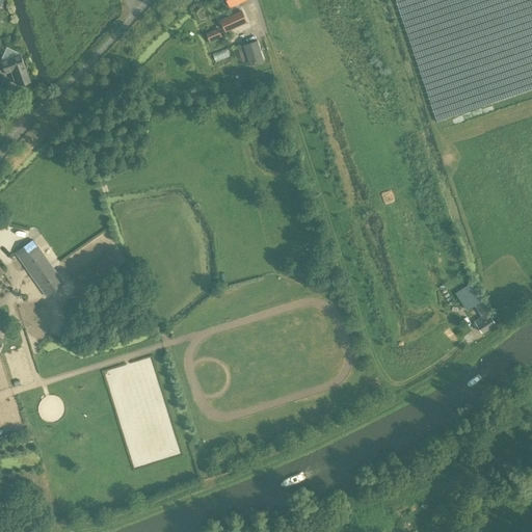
[(247,23),(242,10),(220,21),(225,32),(247,23)]
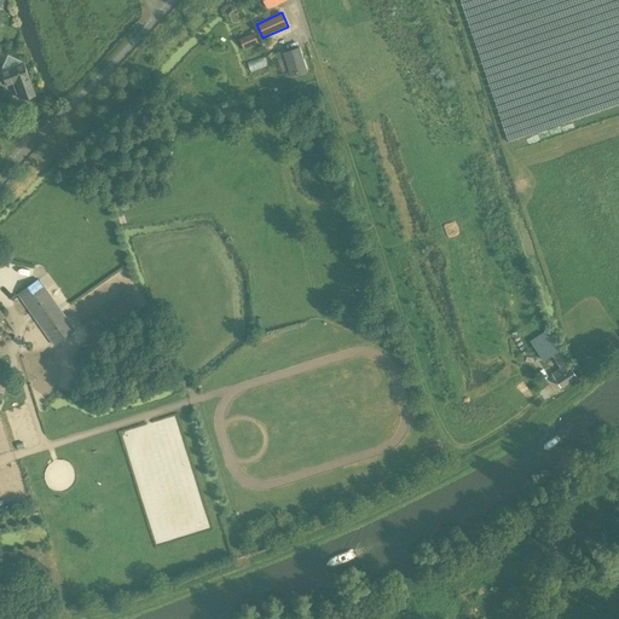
[(254,34),(239,40),(243,50),(258,44),(254,34)]
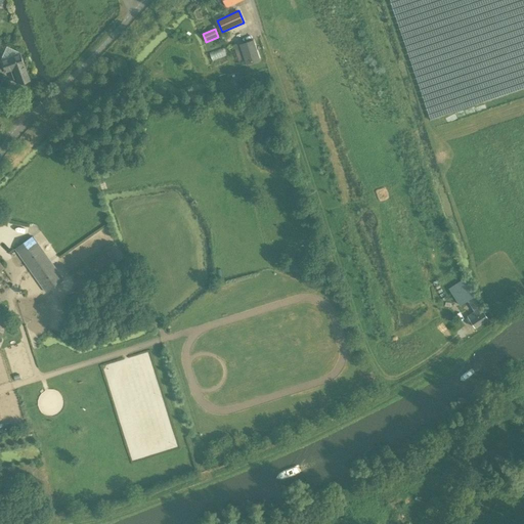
[(239,45),(247,64),(259,60),(253,40),(239,45)]
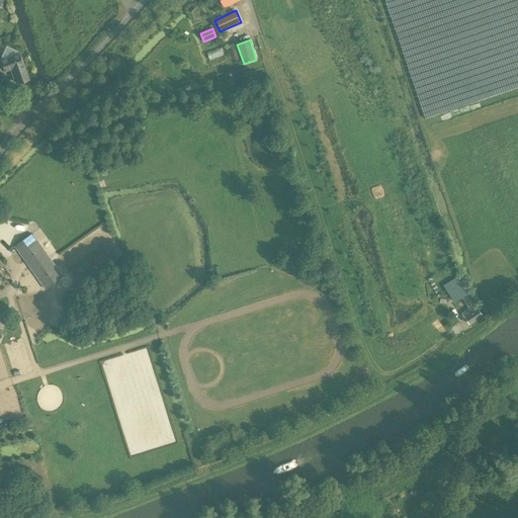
[(14,78),(16,77),(18,84),(29,80),(20,54),(1,60),(5,71),(11,69),(14,78)]
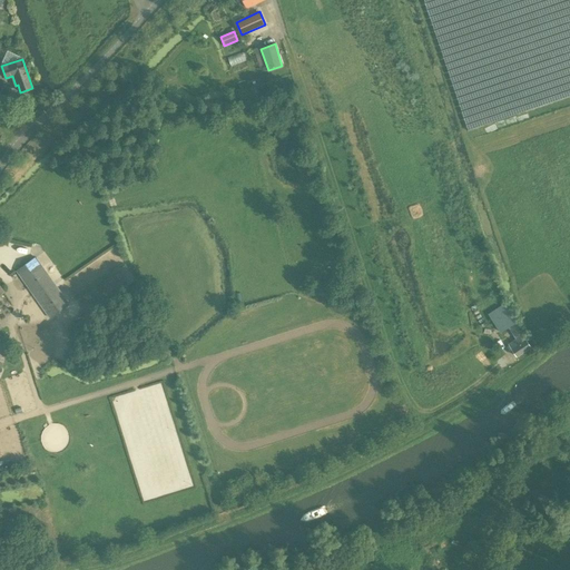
[(16,271),(50,318),(69,305),(36,257),(16,271)]
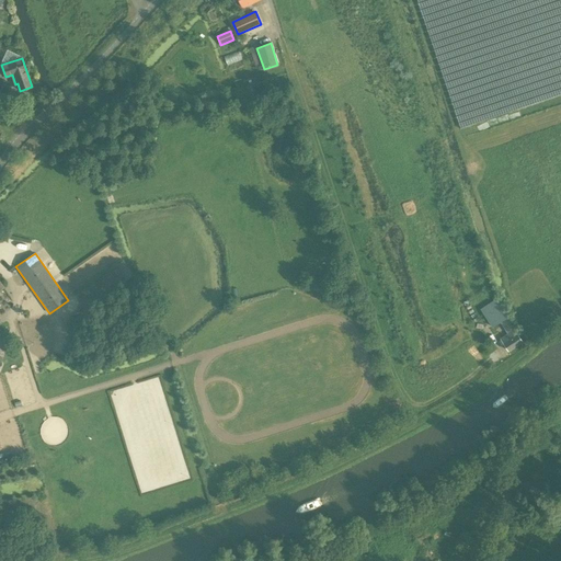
[(496,299),(481,309),(492,328),(501,322),(507,334),(501,339),(501,340),(499,341),(502,345),(504,343),(508,351),(523,342),(512,325),(511,325),(506,319),(507,318),(496,299)]
